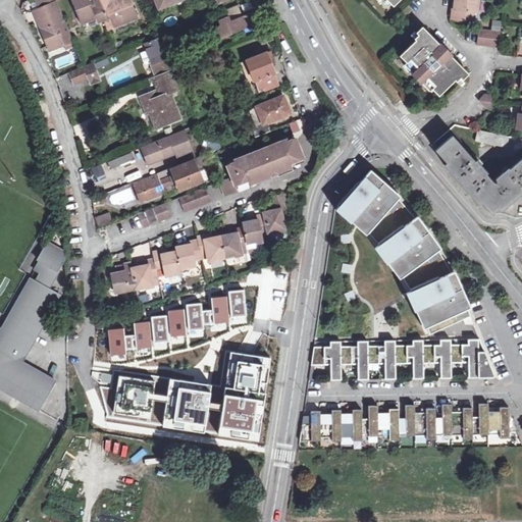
[(39,9),(49,4),(47,0),(38,0),(36,1),(39,9)]
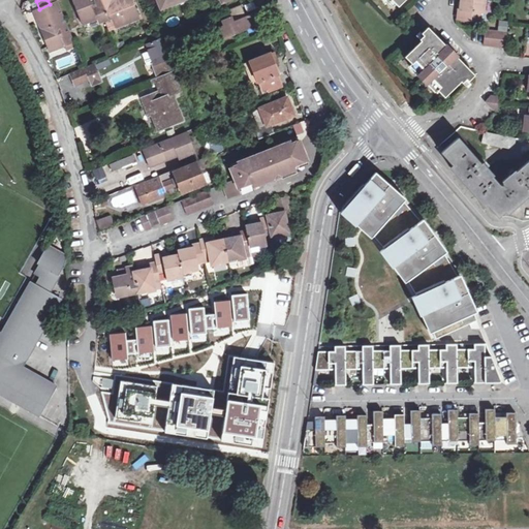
[(102,0),(92,0),(94,4),(89,6),(88,2),(86,2),(84,0),(68,0),(80,25),(92,20),(95,25),(111,20),(102,0)]
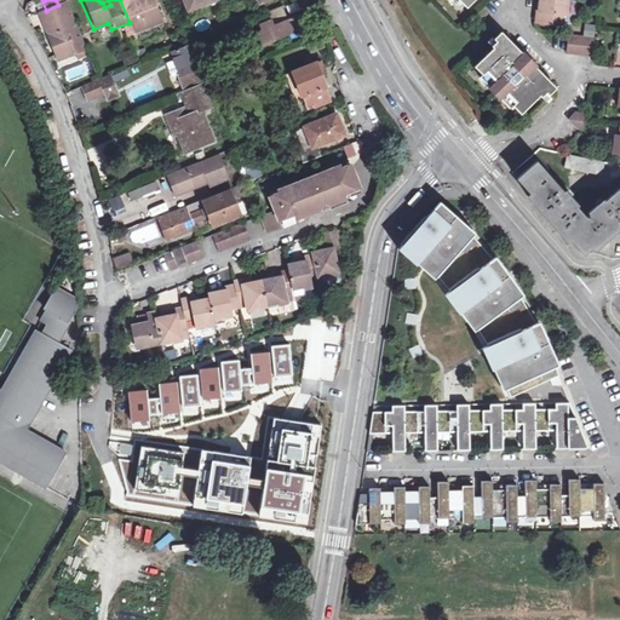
[(128,0),(120,0),(130,23),(131,22),(136,33),(164,22),(154,0),(133,0),(130,3),(128,0)]
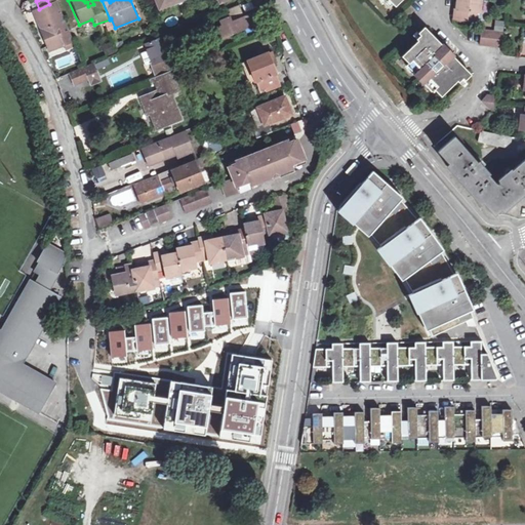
[(157,0),(161,9),(185,0),(157,0)]
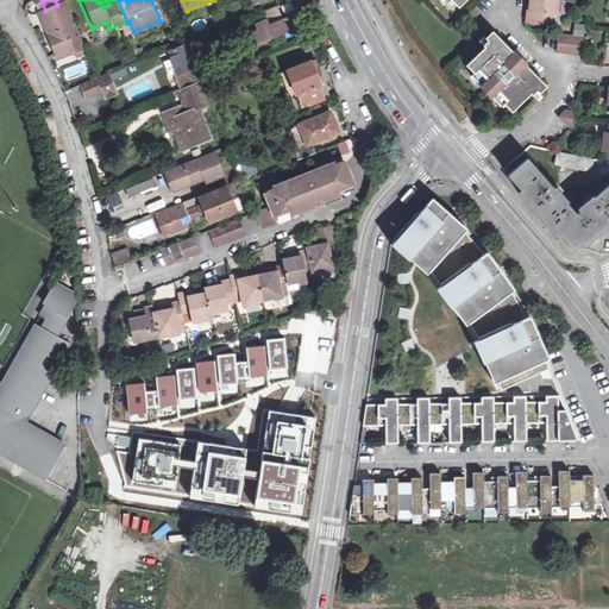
[(565,0),(529,0),(528,20),(557,24),(558,13),(564,14),(565,0)]
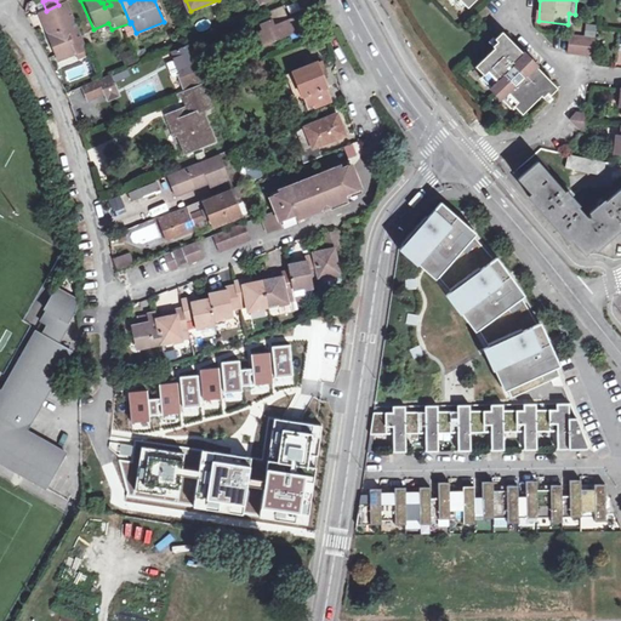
[(87,49),(68,1),(58,5),(46,11),(44,12),(52,32),(47,34),(56,56),(72,49),(74,53),(87,49)]
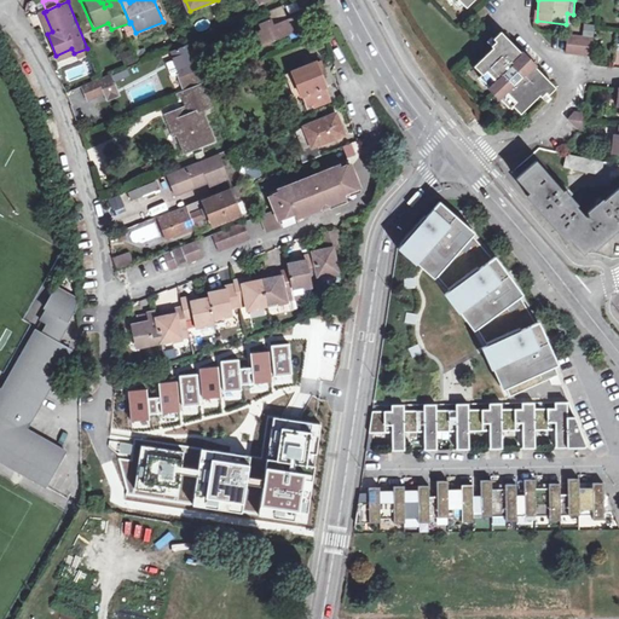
[(282,6),(266,12),(270,19),(258,24),(260,29),(248,34),(254,48),(301,29),(295,15),(287,18),(282,6)]
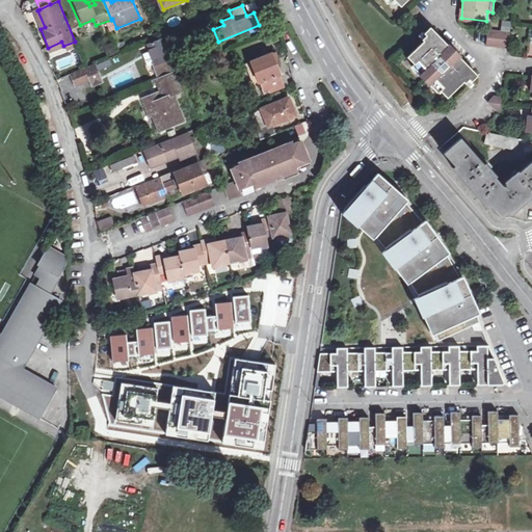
[(33,11),(41,29),(45,27),(37,10),(33,11)]
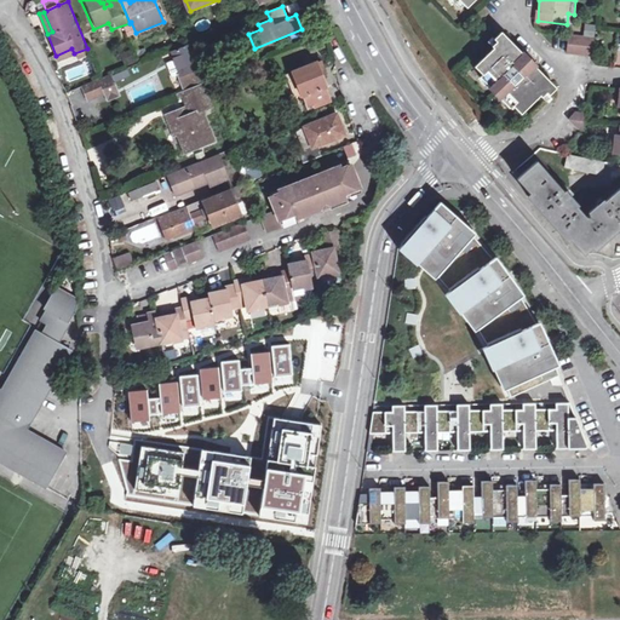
[(563,86),(509,29),(501,36),(504,39),(499,44),(501,46),(482,64),(489,72),(486,75),(516,108),(521,104),(528,113),(546,93),(549,96),(554,91),(556,93),(563,86)]
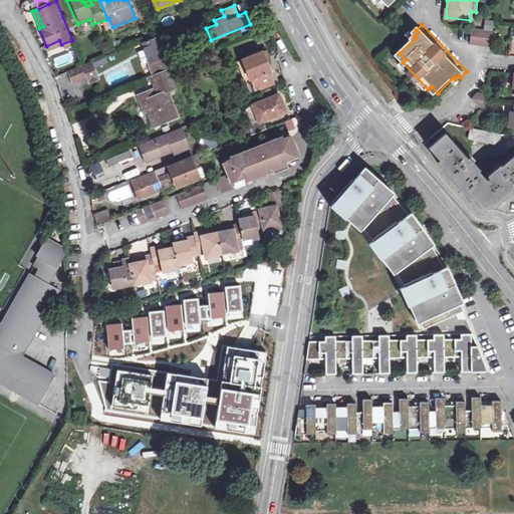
[(496,29),(475,27),(473,41),(495,44),(496,29)]
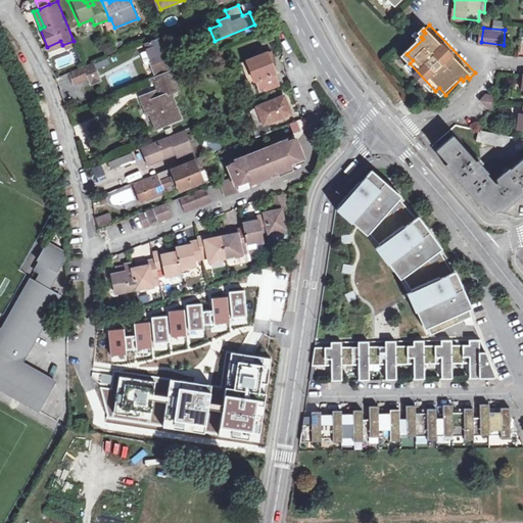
[(172,68),(160,39),(144,45),(151,62),(155,75),(172,68)]
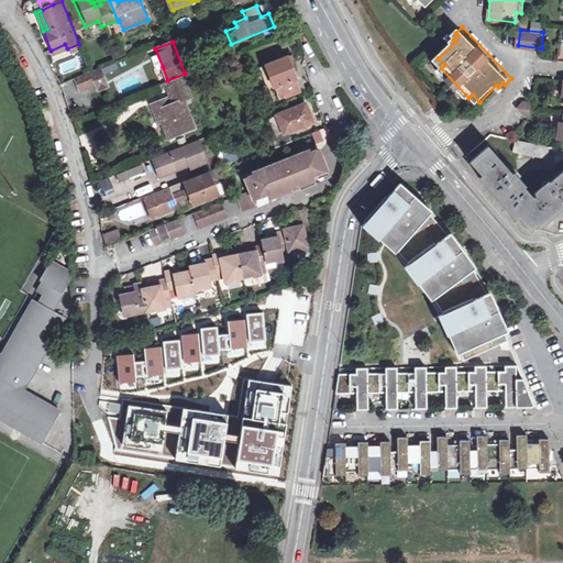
[(53,55),(67,48),(65,44),(51,51),(53,55)]
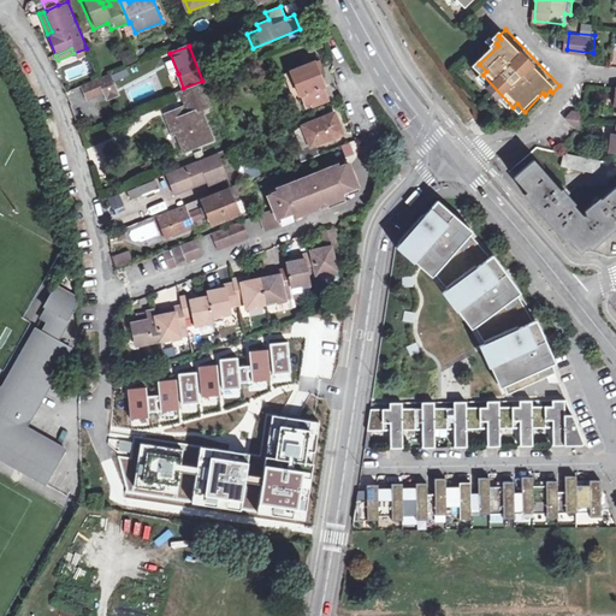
[(128,52),(120,55),(124,65),(132,61),(128,52)]
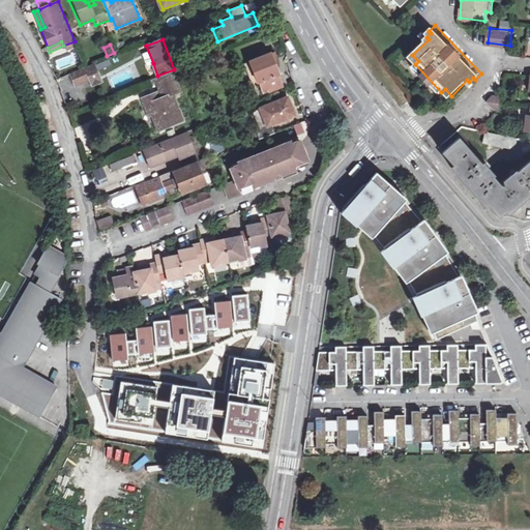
[(153,63),(146,46),(140,48),(147,65),(153,63)]
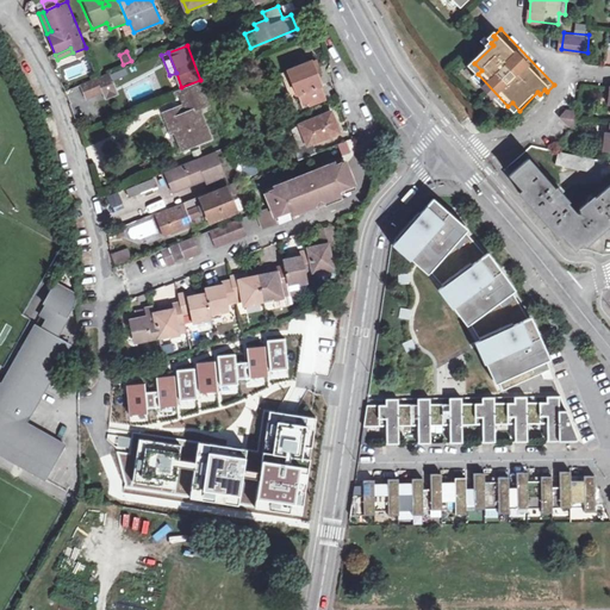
[(311,61),(287,70),(298,94),(304,109),(325,99),(323,92),(321,85),(316,72),(311,62),(311,61)]
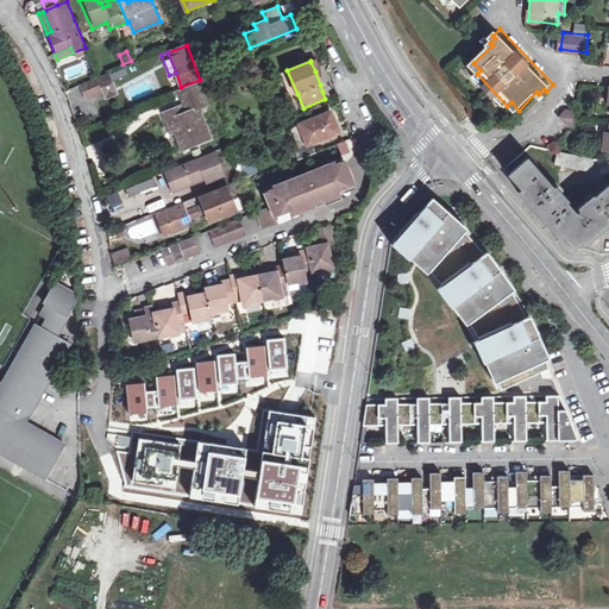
[(82,62),(62,70),(67,81),(87,73),(82,62)]
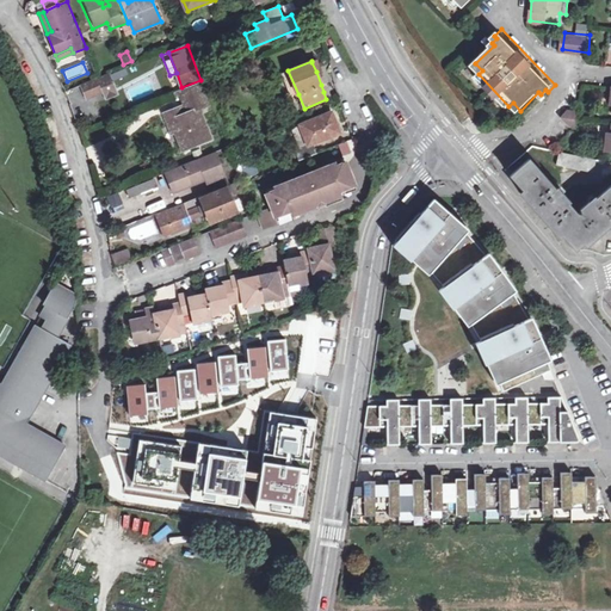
[(109,72),(111,80),(127,75),(124,67),(109,72)]
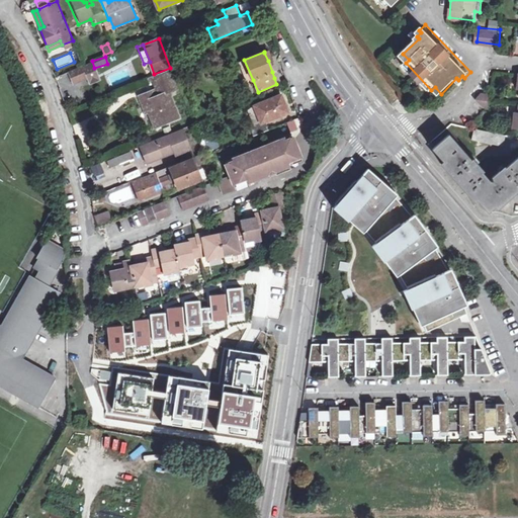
[(253,80),(244,60),(239,63),(248,82),(253,80)]
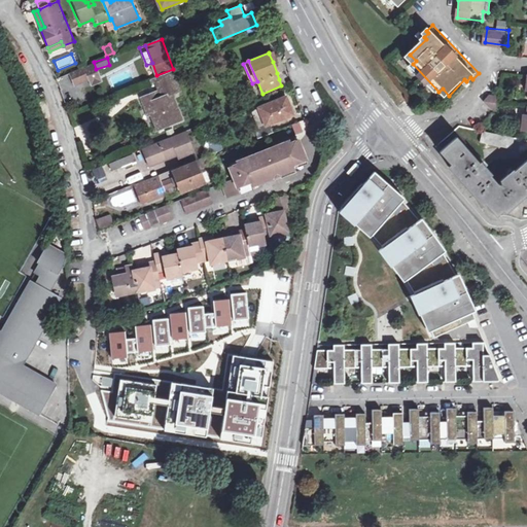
[(98,75),(93,64),(69,73),(74,85),(89,79),(98,75)]
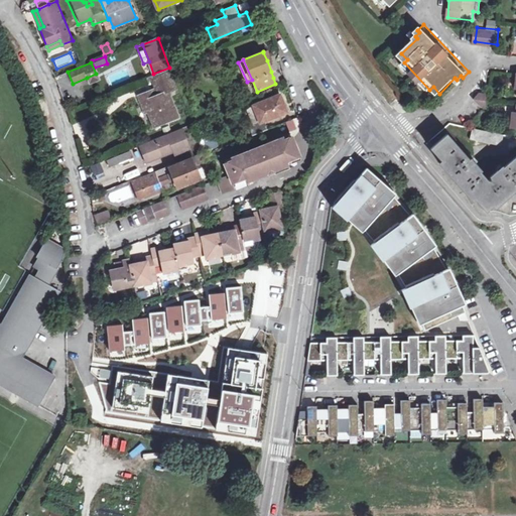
[(155,97),(152,91),(138,97),(142,107),(146,106),(148,112),(154,127),(177,117),(167,94),(177,91),(169,71),(153,77),(160,95),(155,97)]
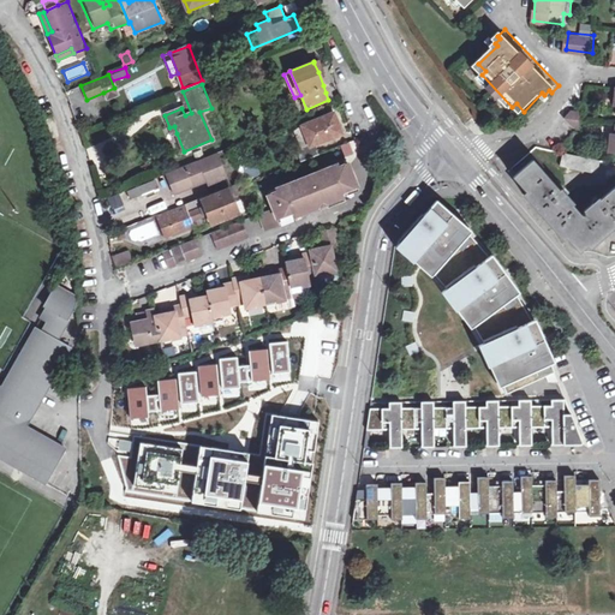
[(117,95),(114,88),(103,93),(106,100),(117,95)]
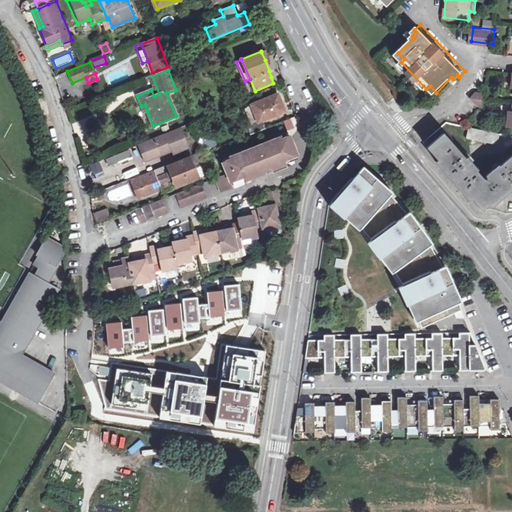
[(152,90),(151,90),(154,96),(159,94),(152,76),(143,80),(145,85),(150,83),(152,90)]
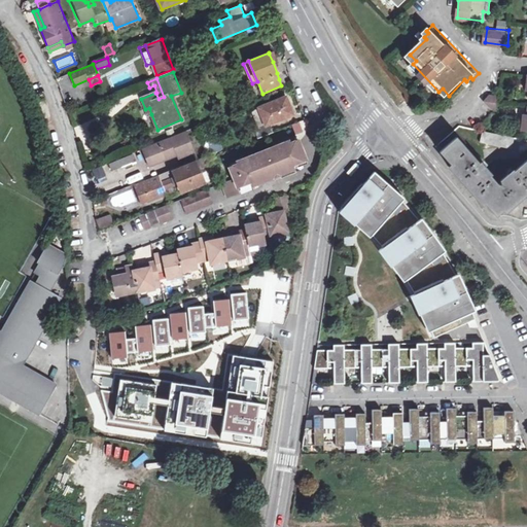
[(500,94),(492,93),(486,99),(495,108),(499,109),(500,94)]
